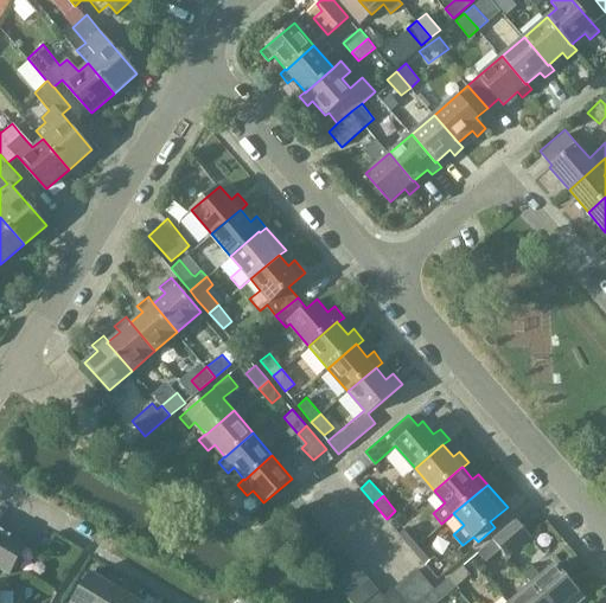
[(293,532),(314,514),(305,504),(284,521),(293,532)]
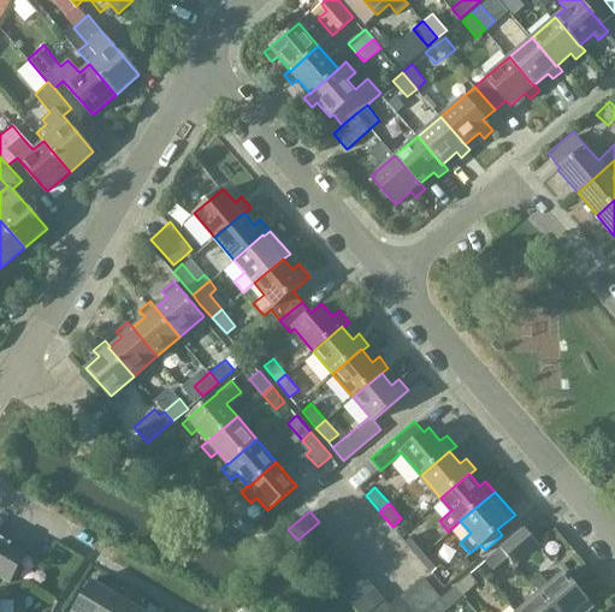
[(329,533),(319,522),(297,540),(307,551),(329,533)]
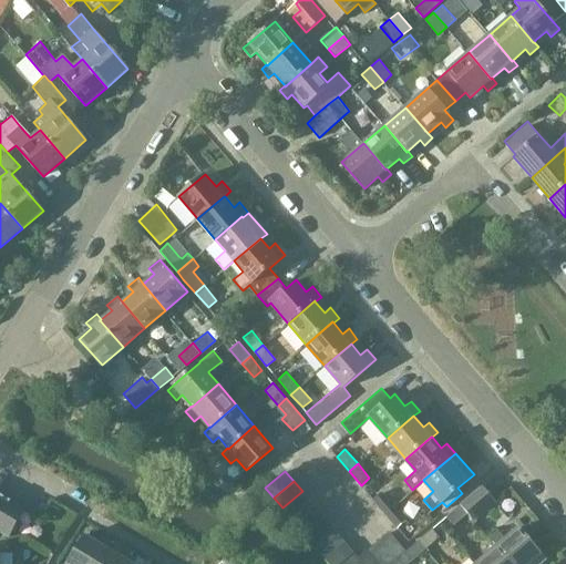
[(460,503),(467,512),(473,518),(494,500),(482,484),(460,503)]
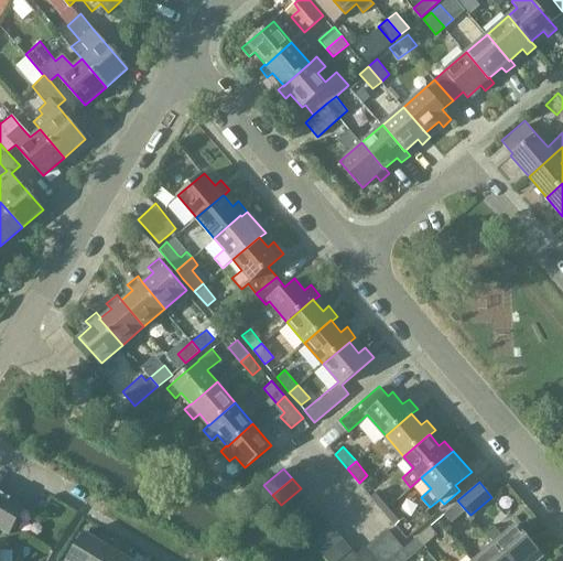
[(290,515),(310,498),(301,488),(281,505),(290,515)]
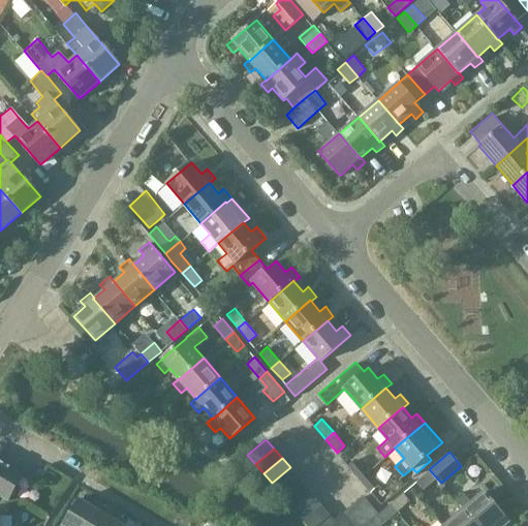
[(347,465),(360,478),(367,471),(355,458),(347,465)]
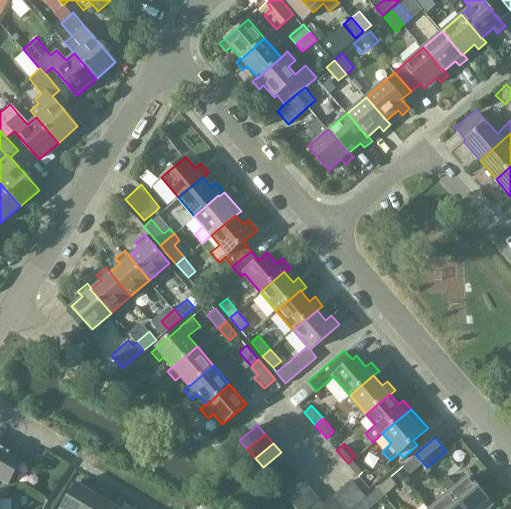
[(0,445),(0,484),(5,484),(7,482),(9,483),(23,460),(0,445)]
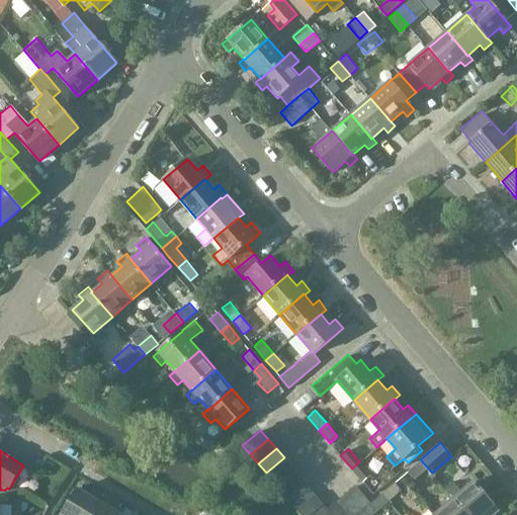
[(273,482),(292,466),(284,457),(266,473),(273,482)]
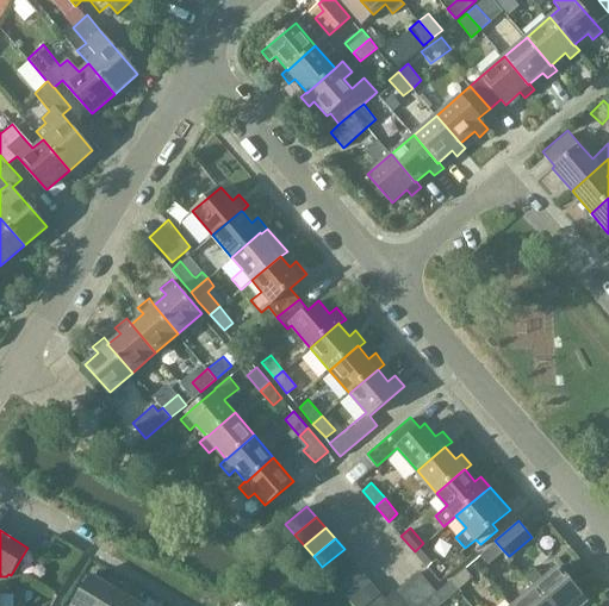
[(503,550),(495,541),(479,554),(488,563),(503,550)]
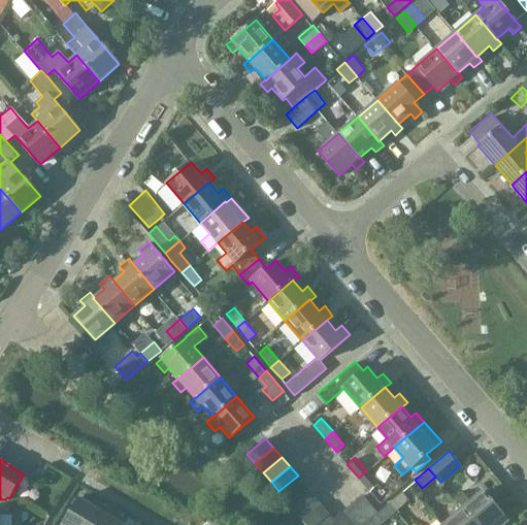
[(377,483),(366,470),(359,478),(370,490),(377,483)]
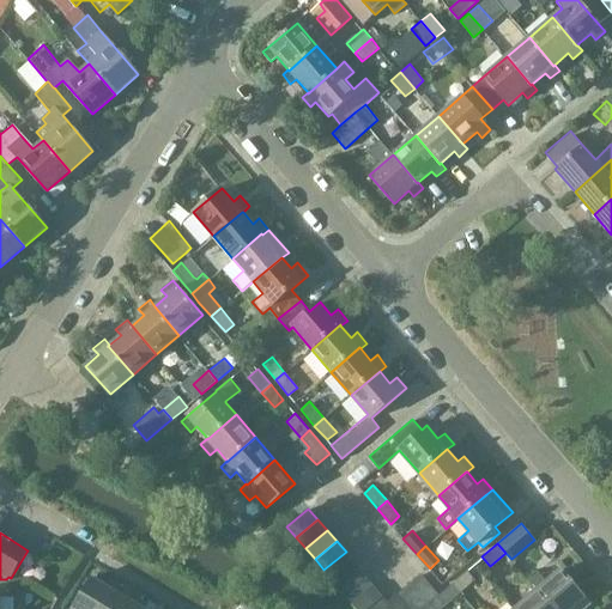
[(333,580),(355,562),(346,552),(323,570),(333,580)]
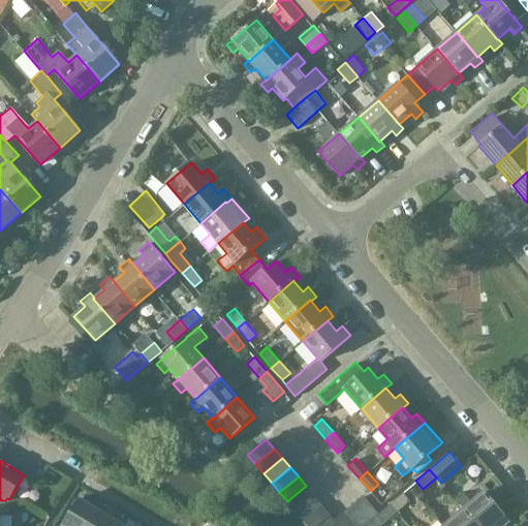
[(296,511),(314,495),(306,486),(287,501),(296,511)]
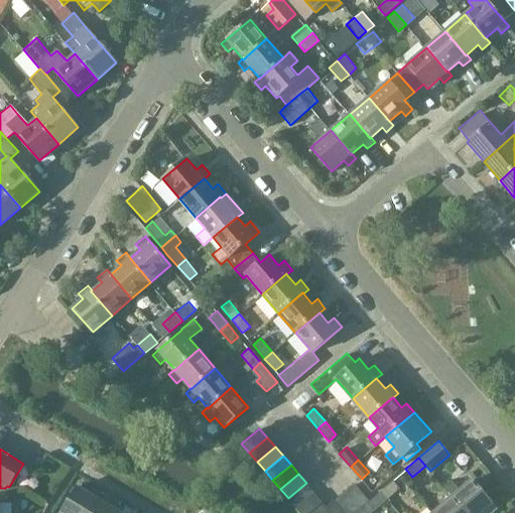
[(443,486),(452,496),(467,512),(482,512),(481,512),(492,502),(472,479),(460,488),(453,479),(443,486)]
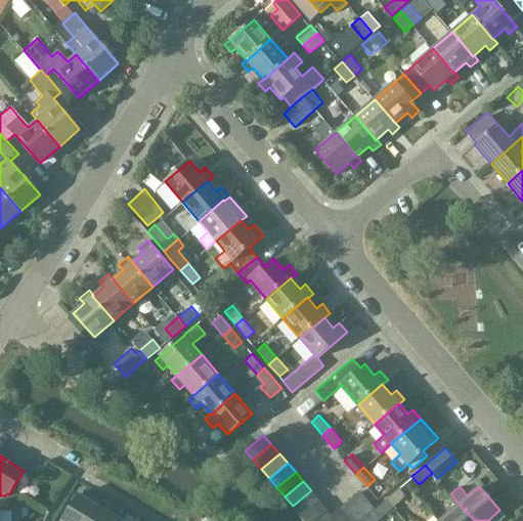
[(399,487),(387,497),(393,506),(405,494),(399,487)]
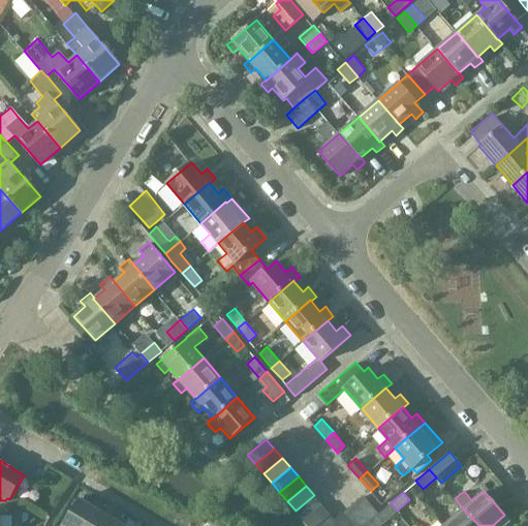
[(353,502),(370,521),(379,513),(378,513),(363,494),(353,502)]
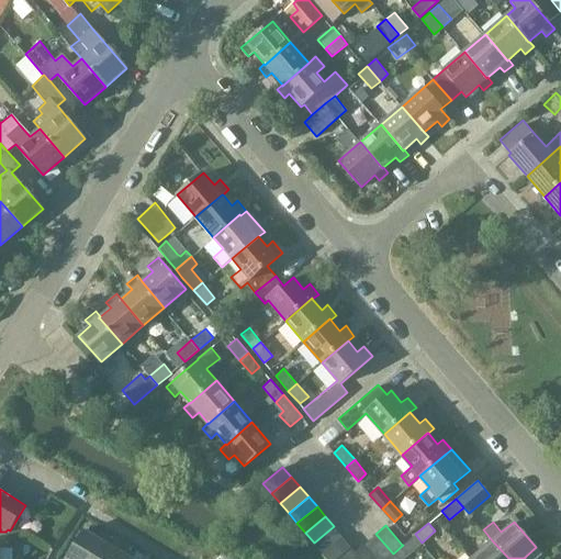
[(323,552),(341,536),(334,526),(314,543),(323,552)]
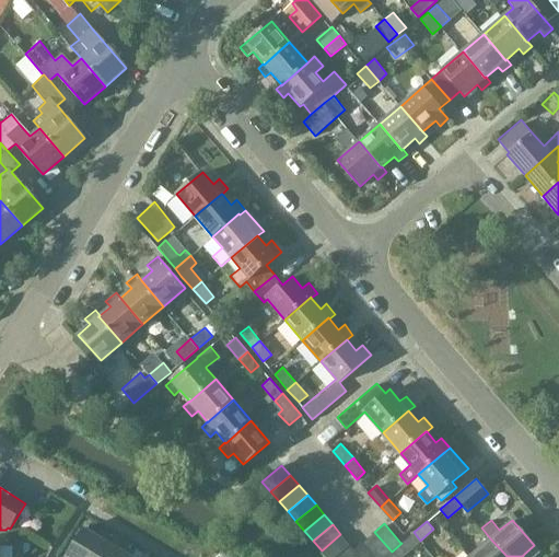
[(94,556),(105,540),(83,526),(66,556),(65,556),(94,556)]
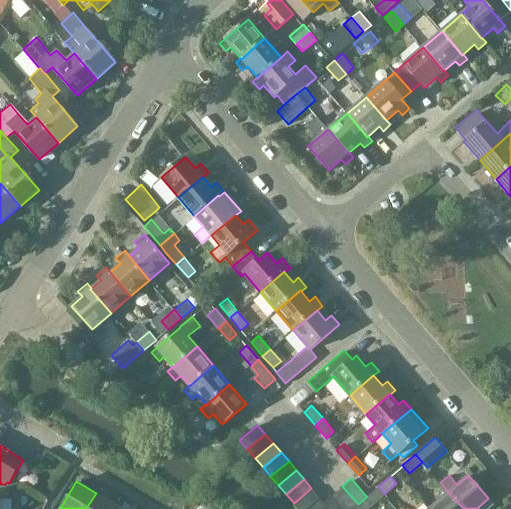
[(0,508),(0,498),(8,498),(8,485),(0,485),(0,508)]
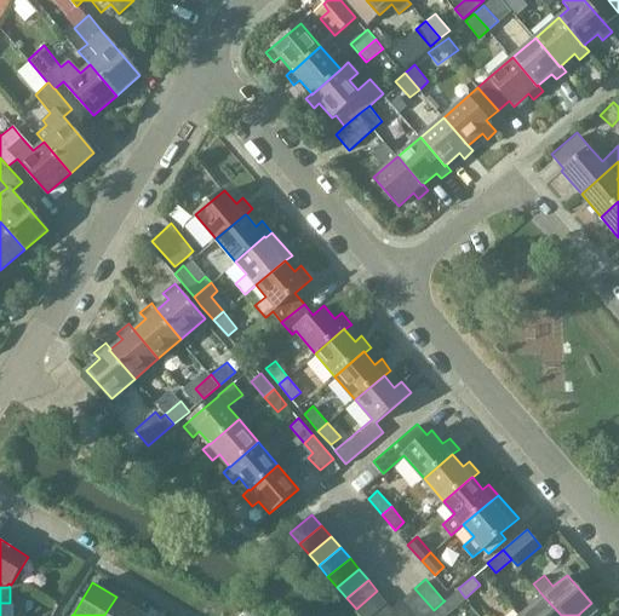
[(419,615),(427,615),(434,610),(414,588),(403,598),(419,615)]
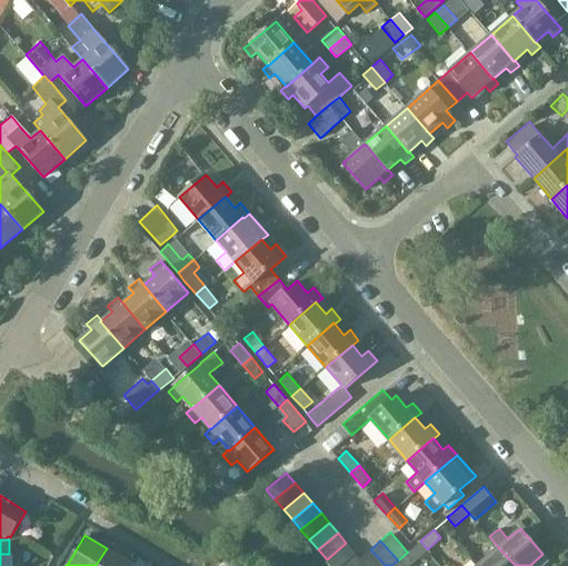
[(407,565),(427,549),(420,540),(408,552),(398,560),(391,565),(407,565)]
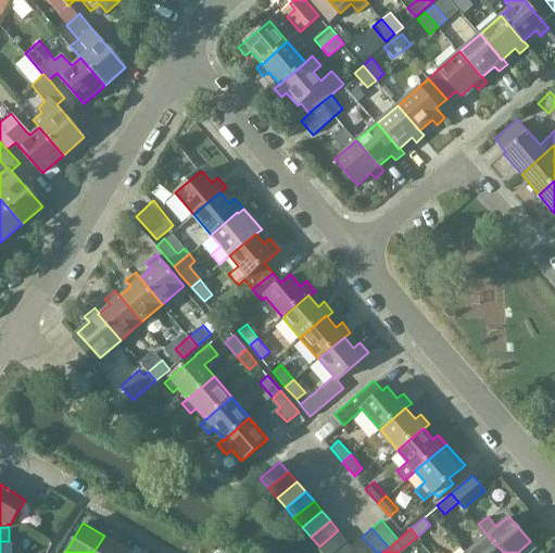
[(324,552),(332,552),(348,541),(338,530),(319,547),(324,552)]
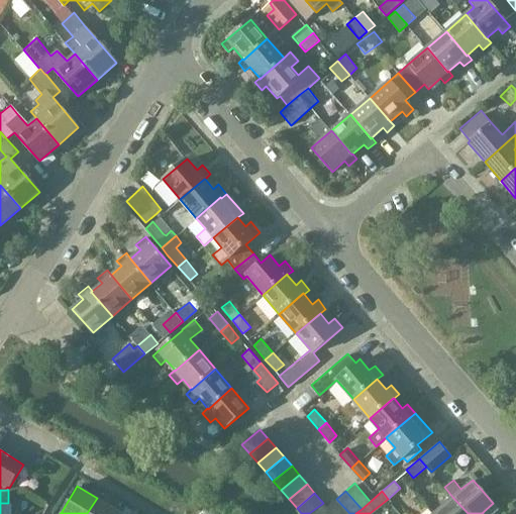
[(468,513),(452,497),(433,513),(434,513),(468,513)]
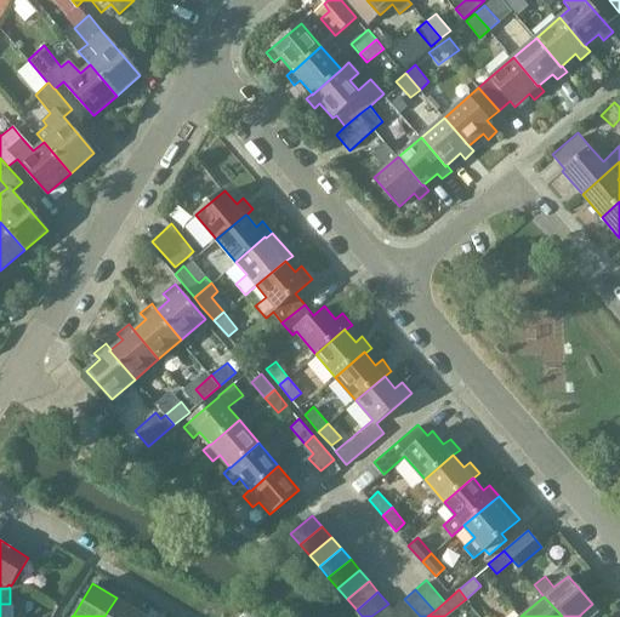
[(136,616),(140,612),(117,598),(104,616),(136,616)]
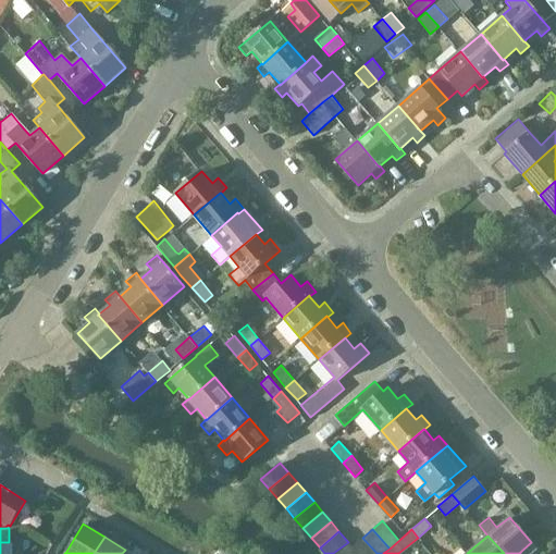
[(377,553),(362,538),(351,546),(358,553),(377,553)]
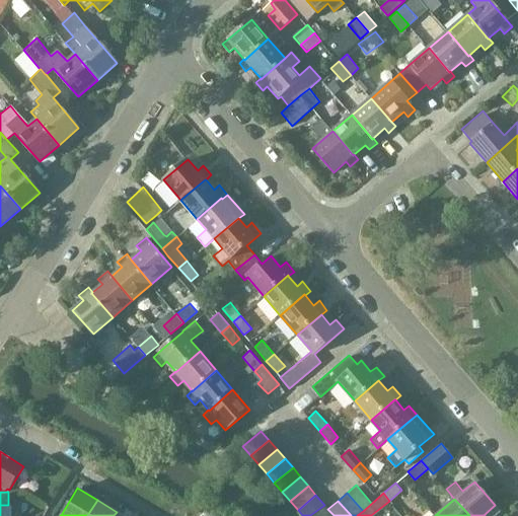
[(334,515),(327,509),(324,505),(310,515),(334,515)]
